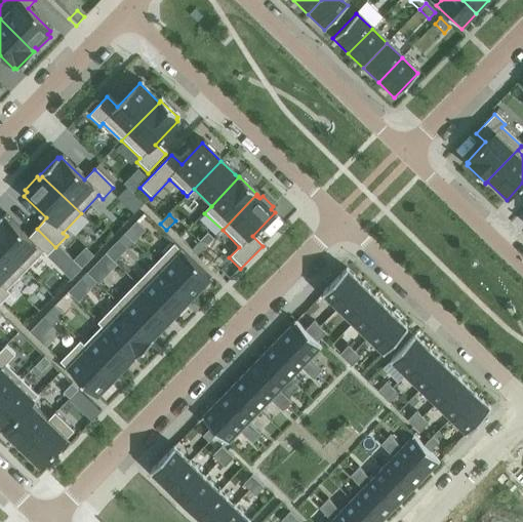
[(55,247),(37,229),(27,238),(3,216),(2,217),(0,216),(0,249),(24,273),(42,254),(45,257),(55,247)]
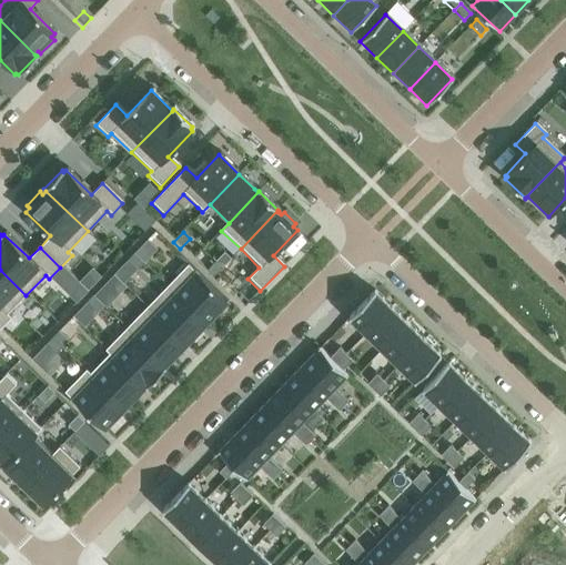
[(145,242),(132,255),(142,264),(142,265),(155,252),(145,242)]
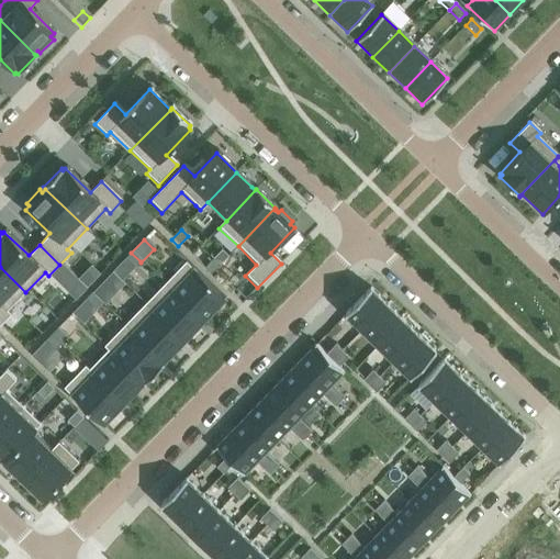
[(141,261),(131,253),(124,259),(134,268),(141,261)]
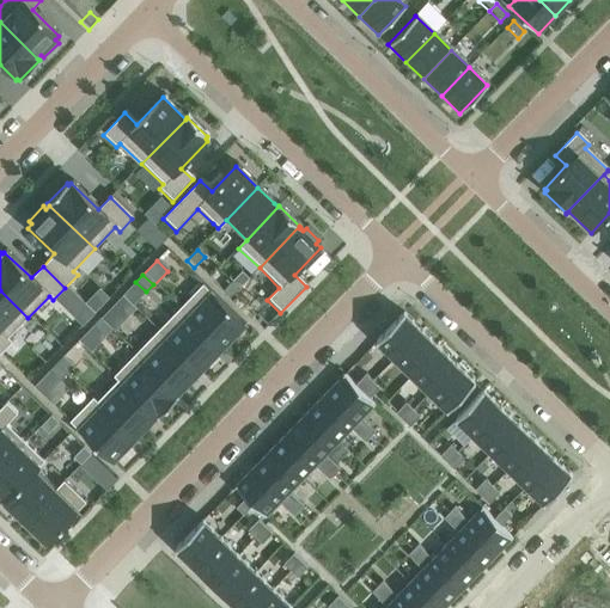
[(221,293),(229,300),(238,290),(231,283),(221,293)]
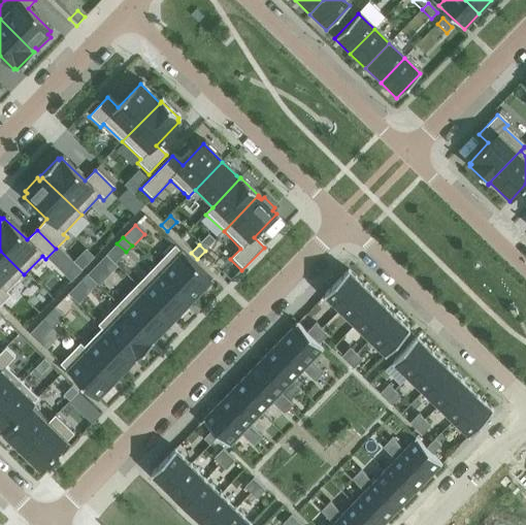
[(173,247),(154,267),(191,303),(210,283),(173,247)]
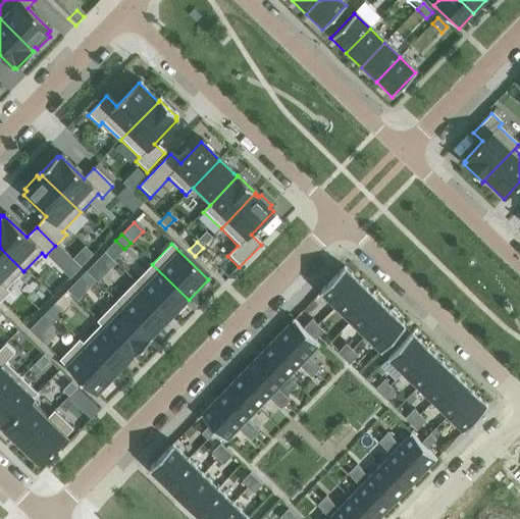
[(5,290),(23,271),(0,248),(0,303),(9,294),(5,290)]
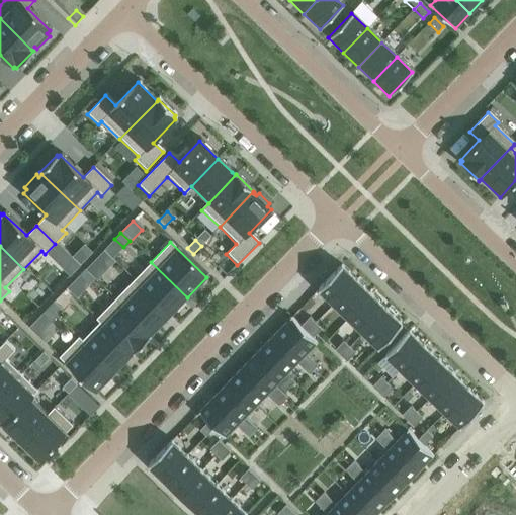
[(70,258),(60,269),(69,277),(79,267),(70,258)]
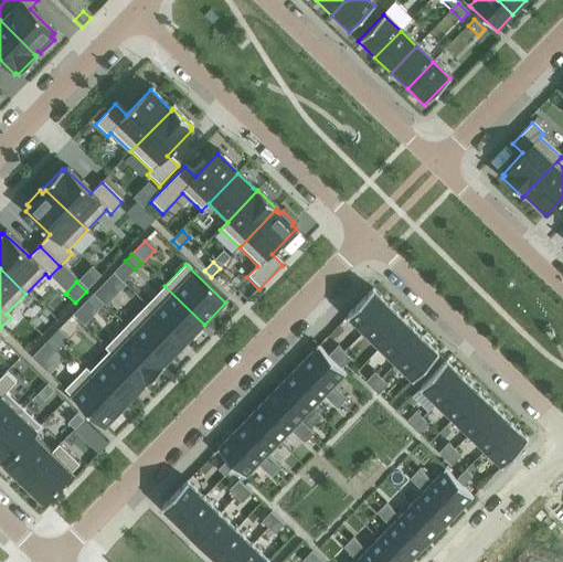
[(165,286),(145,307),(184,346),(204,325),(165,286)]
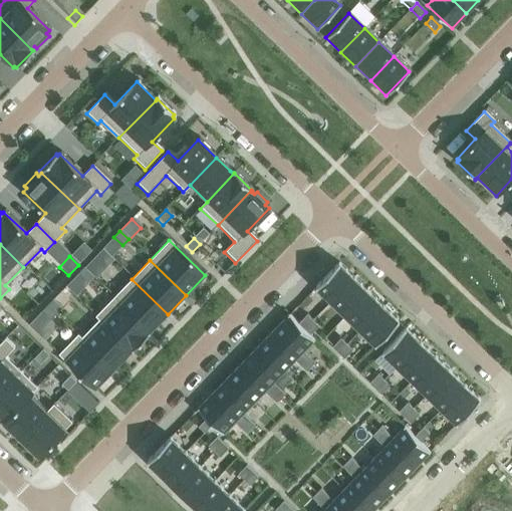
[(314,288),(329,303),(352,279),(337,264),(314,288)]
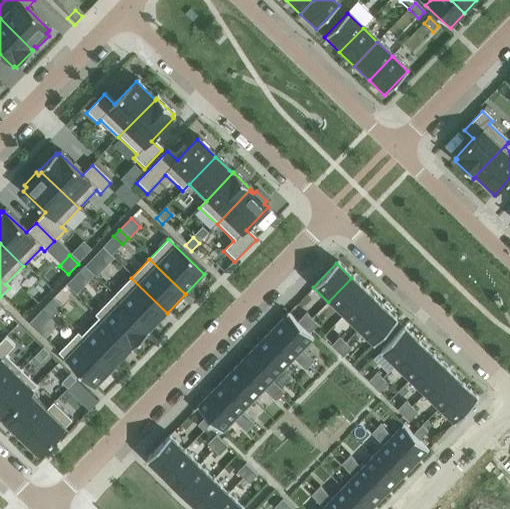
[(91,276),(83,268),(77,274),(86,282),(91,276)]
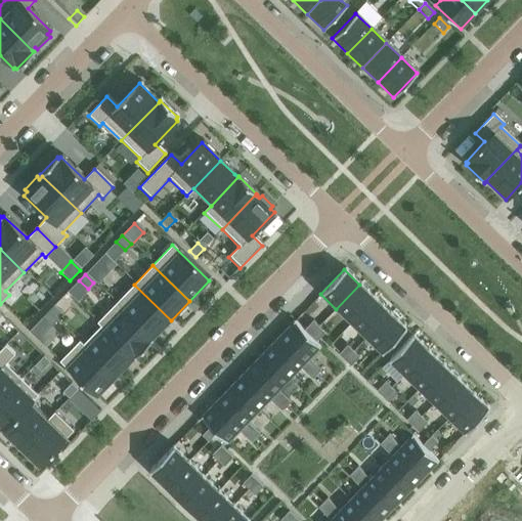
[(151,340),(171,320),(134,285),(115,304),(151,340)]
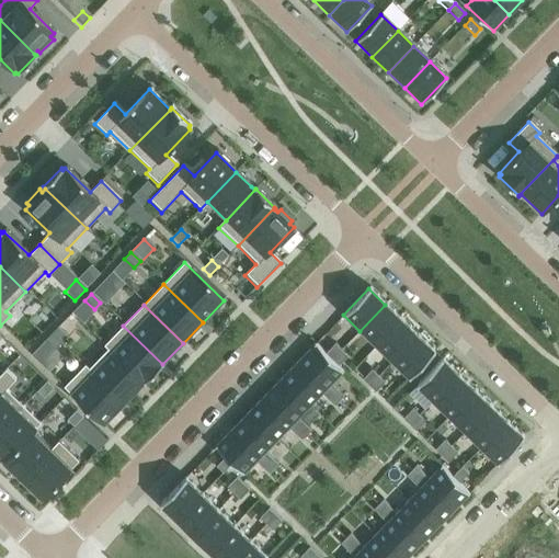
[(360,331),(376,346),(401,320),(385,305),(360,331)]
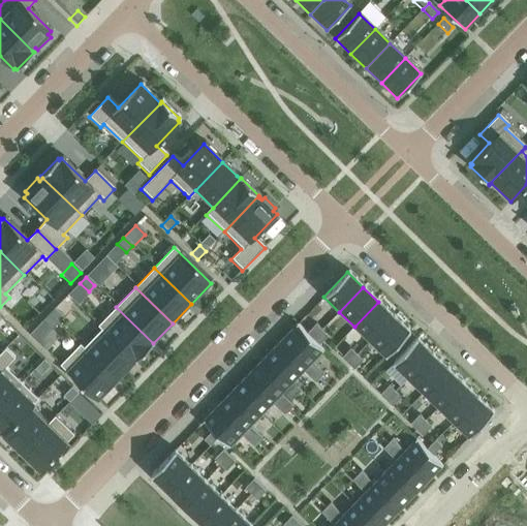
[(378,302),(354,327),(370,341),(394,317),(378,302)]
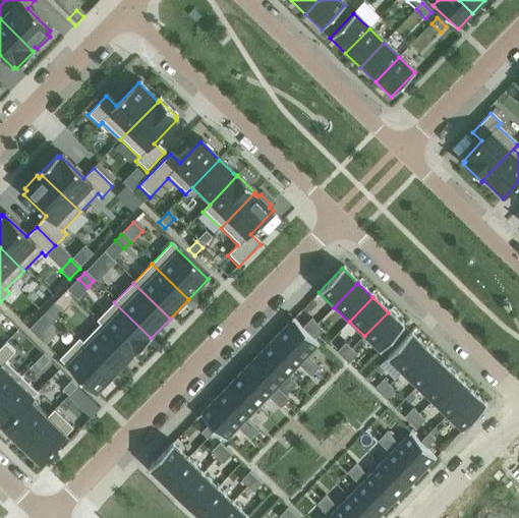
[(114,302),(96,322),(133,358),(151,340),(150,339),(151,338),(114,302)]
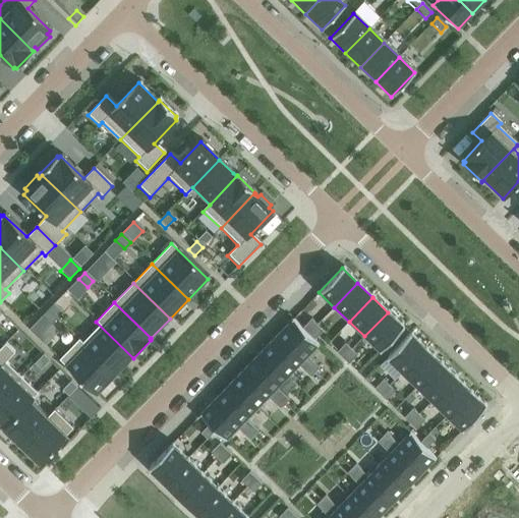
[(53,305),(47,311),(56,320),(61,313),(53,305)]
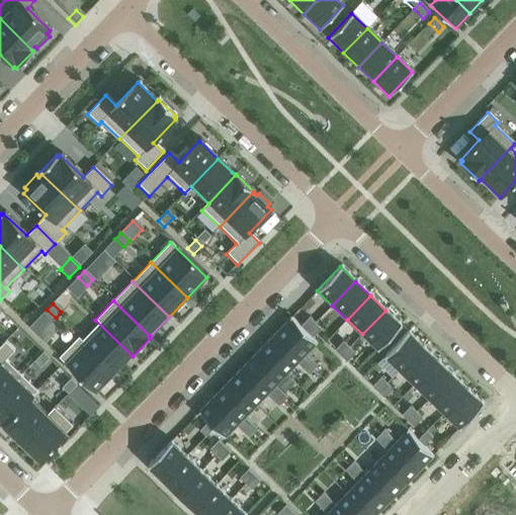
[(56,318),(47,310),(40,316),(50,324),(56,318)]
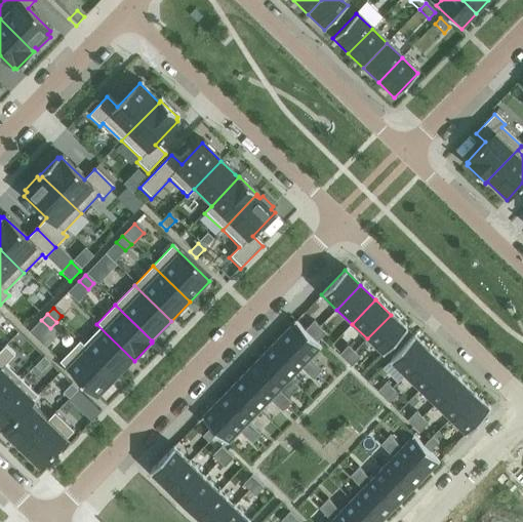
[(391,315),(367,338),(383,354),(406,329),(391,315)]
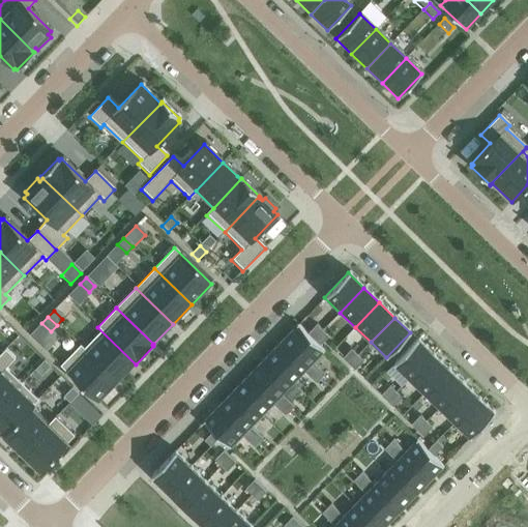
[(281,343),(306,369),(323,352),(296,326),(281,343)]
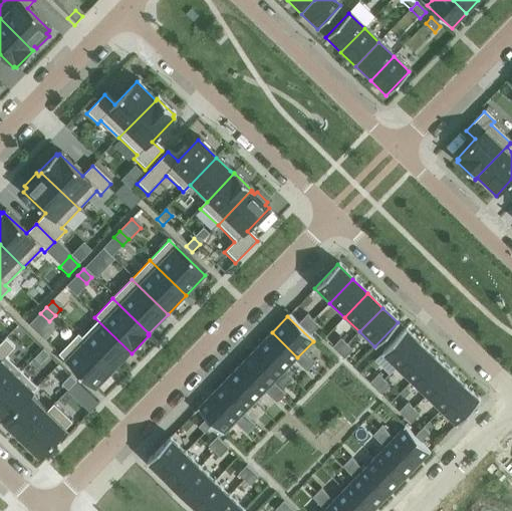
[(297,325),(303,330),(311,322),(305,316),(297,325)]
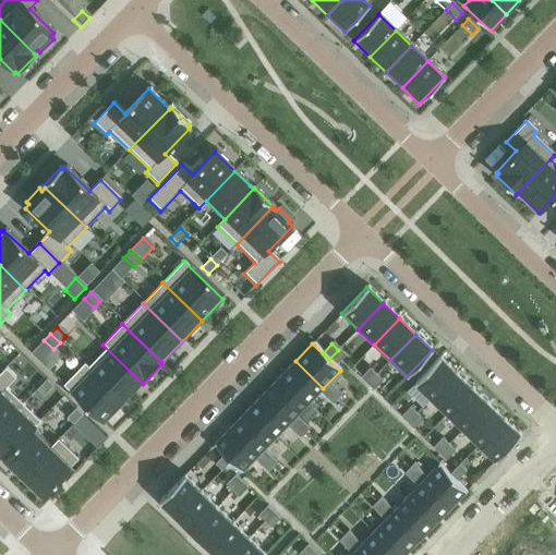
[(83,365),(122,403),(141,383),(142,384),(143,384),(103,345),(101,345),(106,349),(87,368),(83,364),(83,365)]
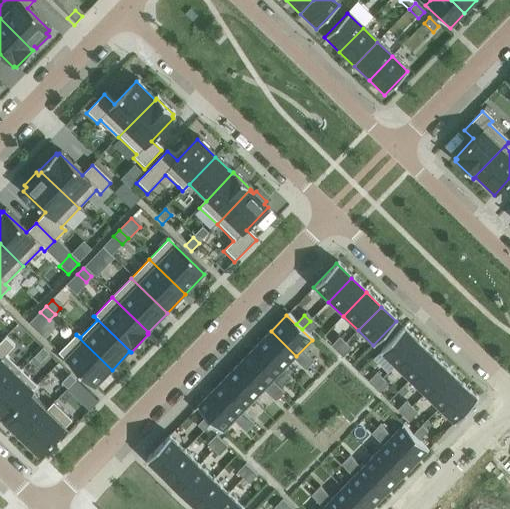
[(310,321),(302,329),(307,335),(316,326),(310,321)]
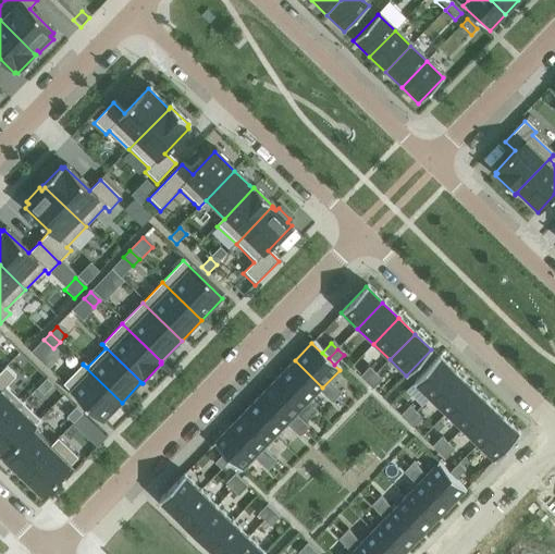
[(412,382),(429,398),(454,372),(438,356),(412,382)]
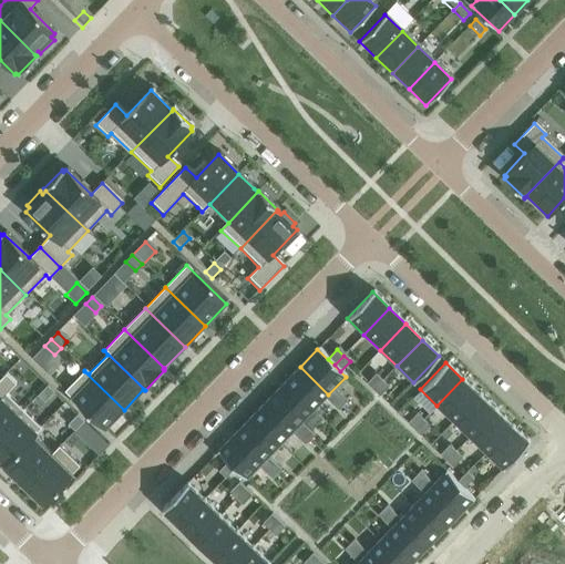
[(284,385),(311,411),(328,395),(300,367),(284,385)]
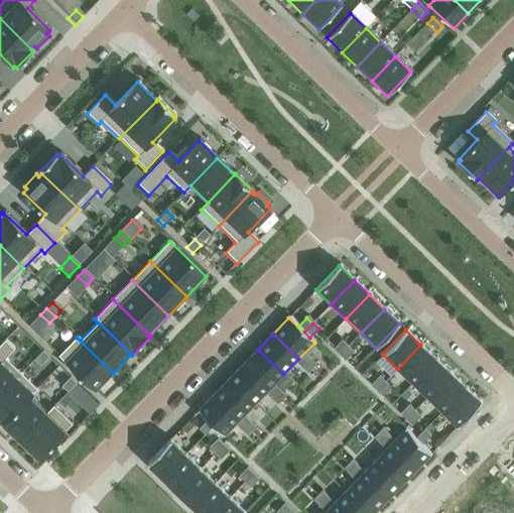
[(94,392),(113,373),(77,338),(57,357),(94,392)]
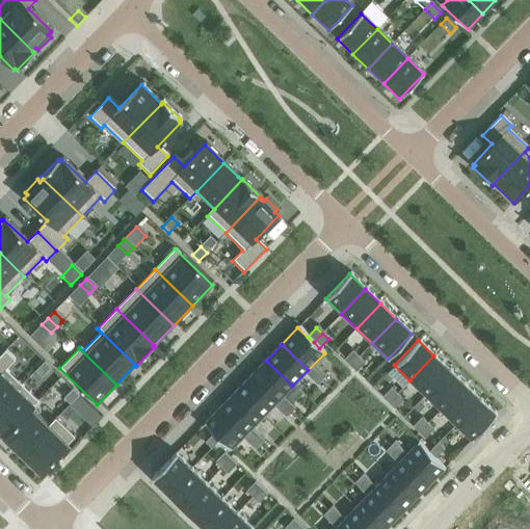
[(0,374),(4,371),(14,361),(4,352),(0,355),(0,374)]
